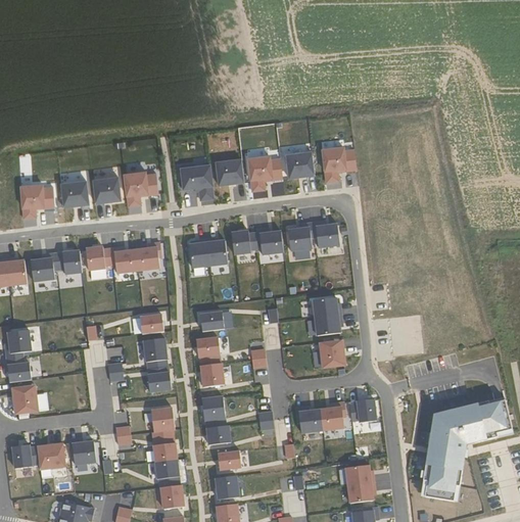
[(343,148),(322,150),(325,183),(338,181),(337,174),(357,172),(353,149),(343,150),(343,148)]
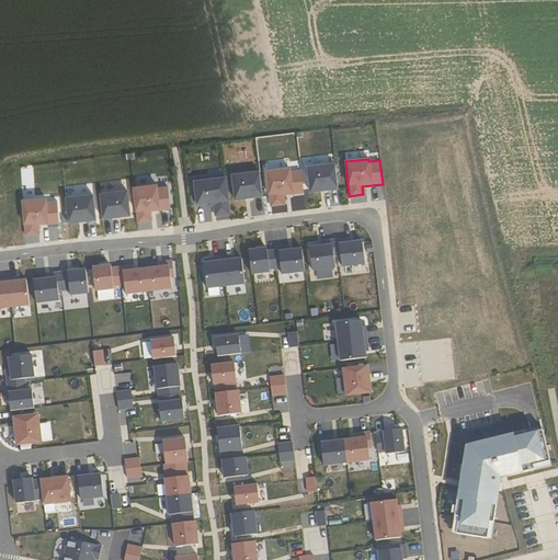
[(334,164),(307,167),(309,192),(337,189),(334,164)]
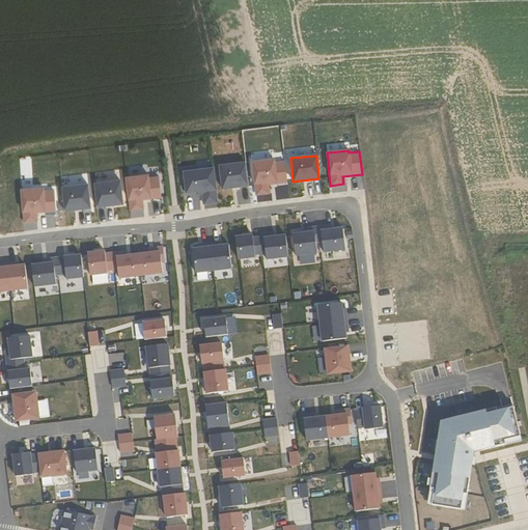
[(273,159),(251,162),(255,194),(268,193),(267,185),(286,183),(284,161),(274,162),(273,159)]
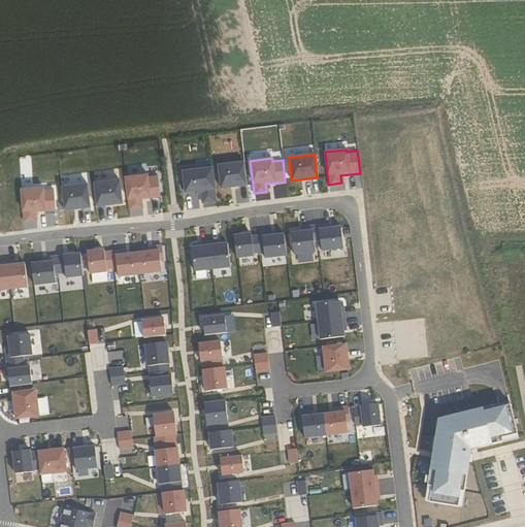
[(243,161),(218,164),(221,188),(247,185),(243,161)]
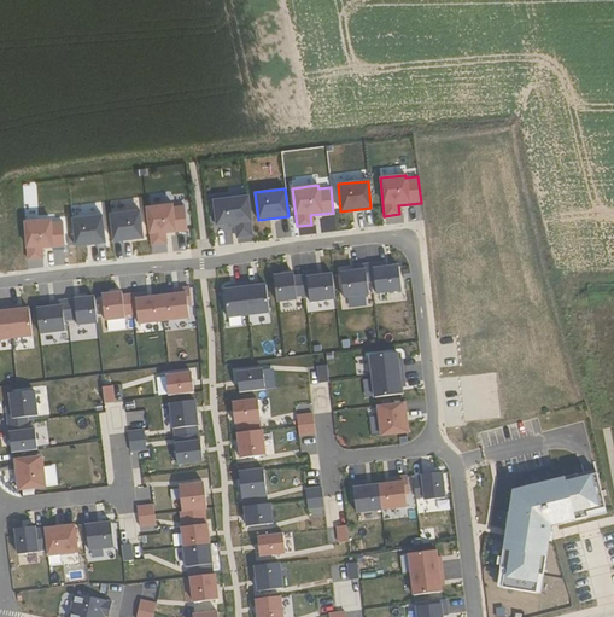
[(228,195),(212,197),(216,225),(228,223),(229,230),(234,228),(235,237),(252,234),(247,196),(228,198),(228,195)]
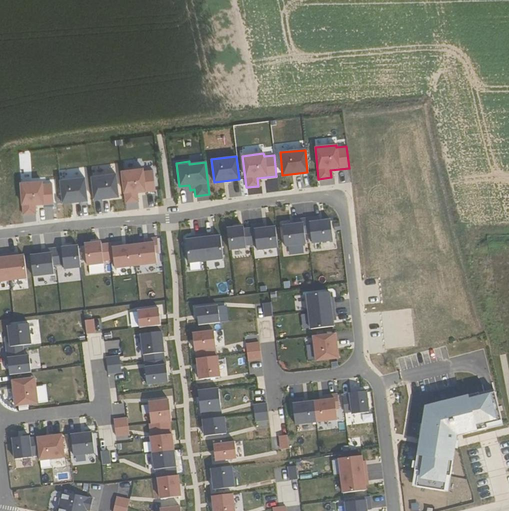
[(152,166),(121,170),(125,201),(137,199),(136,191),(155,189),(152,166)]
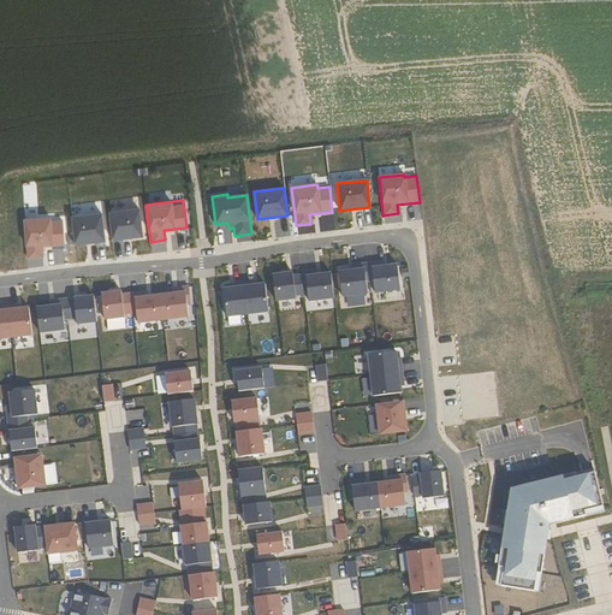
[(138,207),(108,211),(111,238),(142,235),(138,207)]
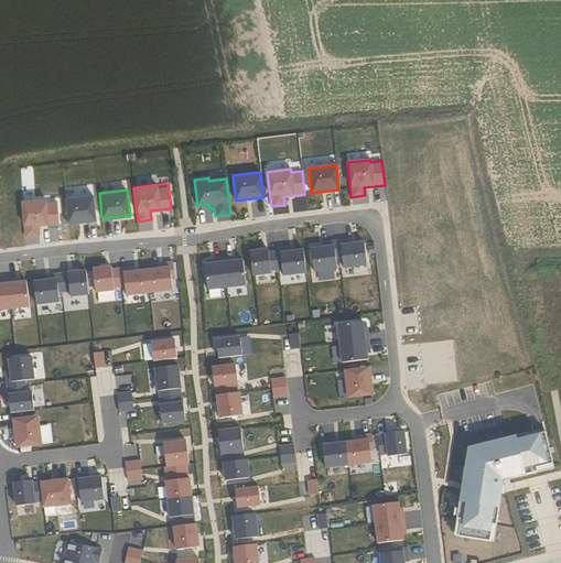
[(93,194),(65,197),(67,222),(95,218),(93,194)]
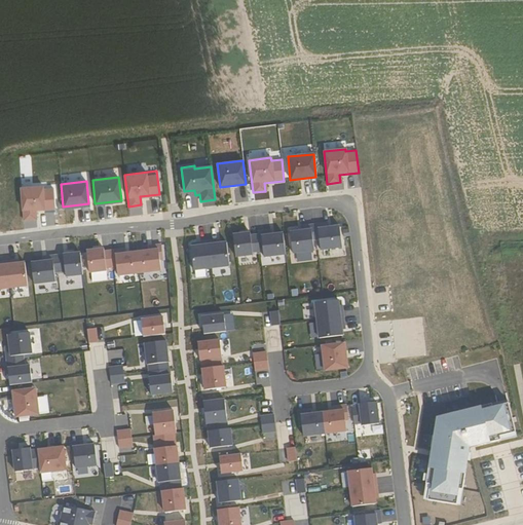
[(32,210),(49,210),(48,185),(13,186),(14,221),(33,220),(32,210)]
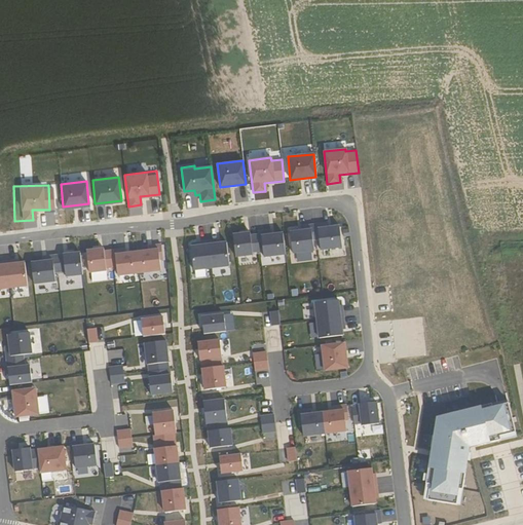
[(322,223),(313,224),(316,250),(341,247),(339,226),(323,228),(322,223)]
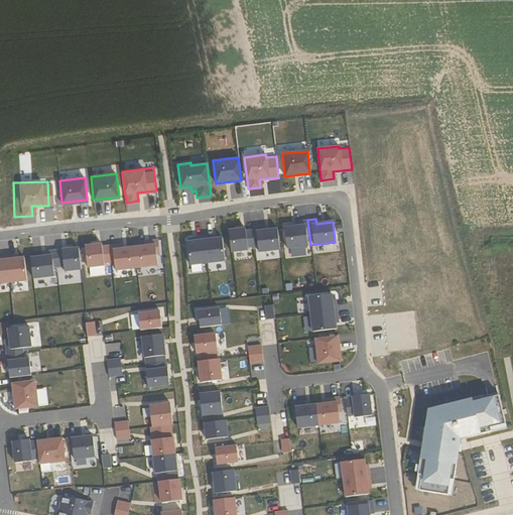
[(310,245),(307,220),(298,221),(299,226),(283,228),(286,248),(310,245)]
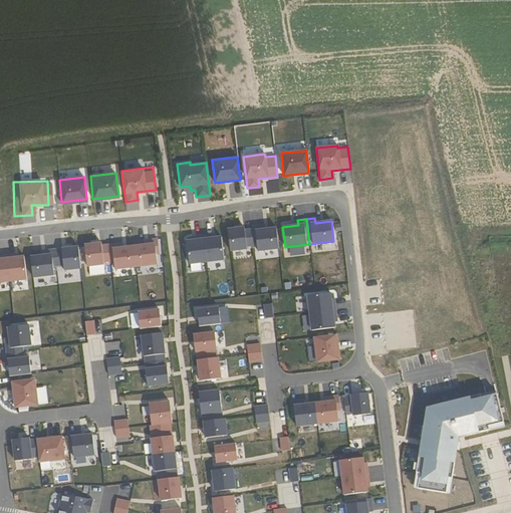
[(278,248),(275,227),(260,228),(259,225),(251,226),(253,247),(256,247),(256,250),(278,248)]
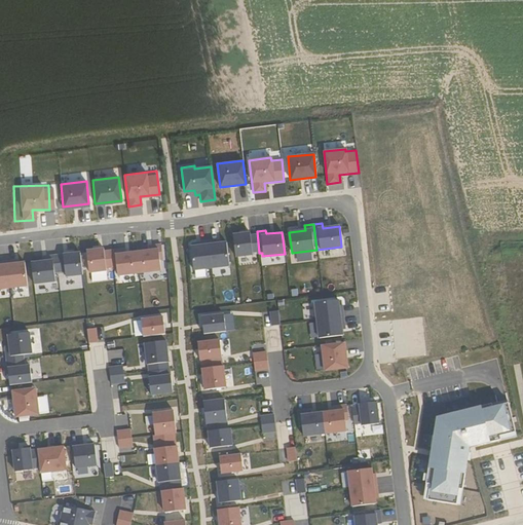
[(259,253),(257,231),(232,234),(234,256),(259,253)]
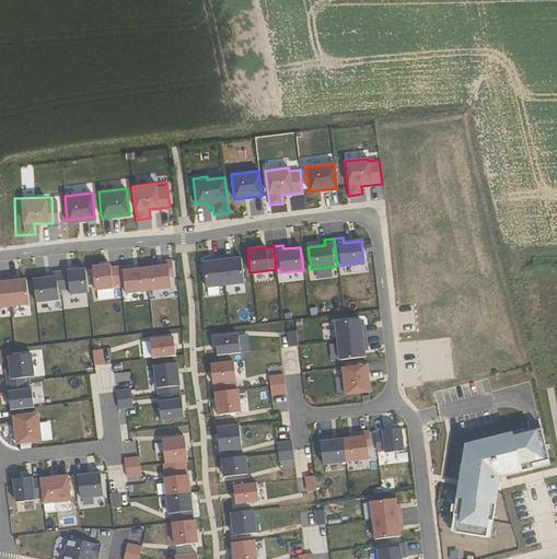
[(243,282),(240,257),(230,258),(229,255),(221,256),(224,284),(243,282)]
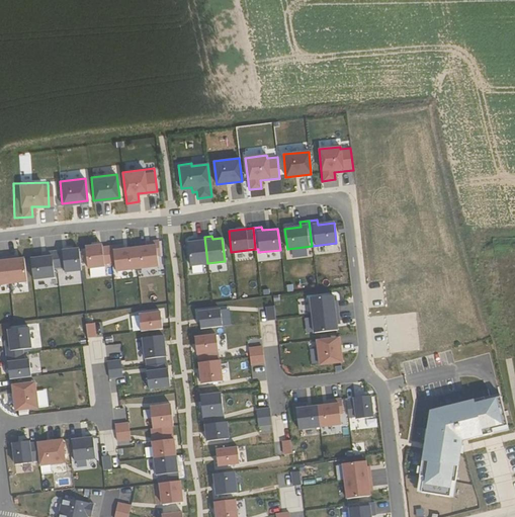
[(207,263),(204,237),(196,238),(197,241),(187,242),(190,265),(207,263)]
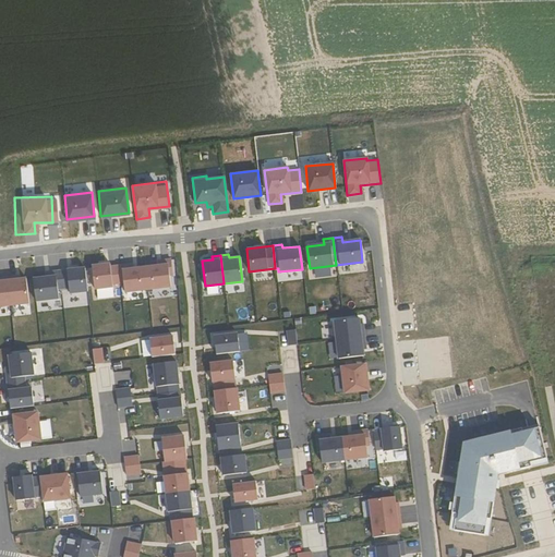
[(171,273),(169,257),(160,258),(160,264),(144,266),(147,288),(170,285),(168,273),(171,273)]
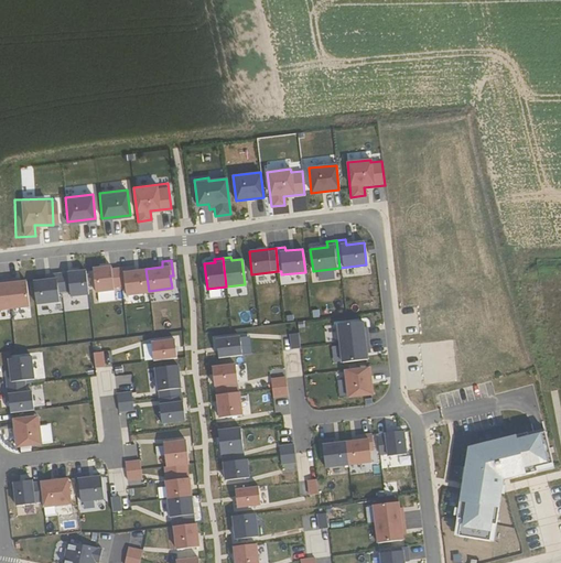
[(121,288),(119,267),(110,268),(110,264),(93,267),(95,290),(121,288)]
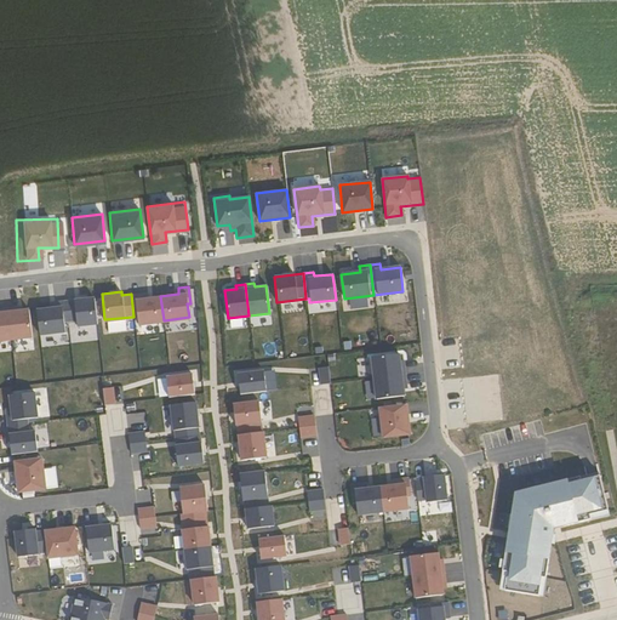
[(97,323),(93,297),(64,300),(68,326),(97,323)]
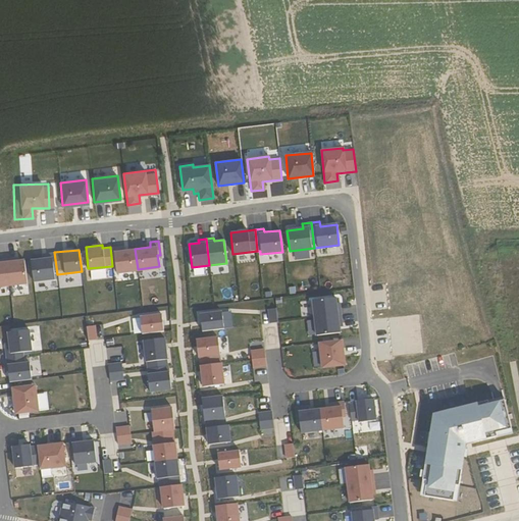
[(57,274),(54,252),(46,253),(46,257),(31,258),(33,280),(55,278),(54,274),(57,274)]
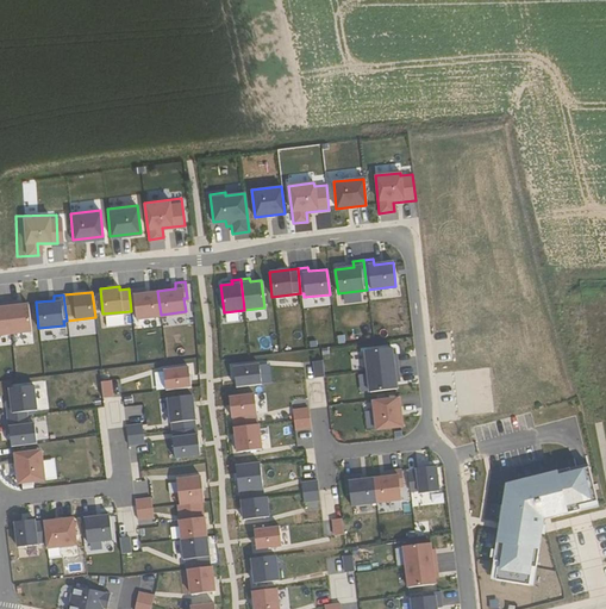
[(31,330),(27,302),(16,304),(16,300),(7,302),(11,333),(31,330)]
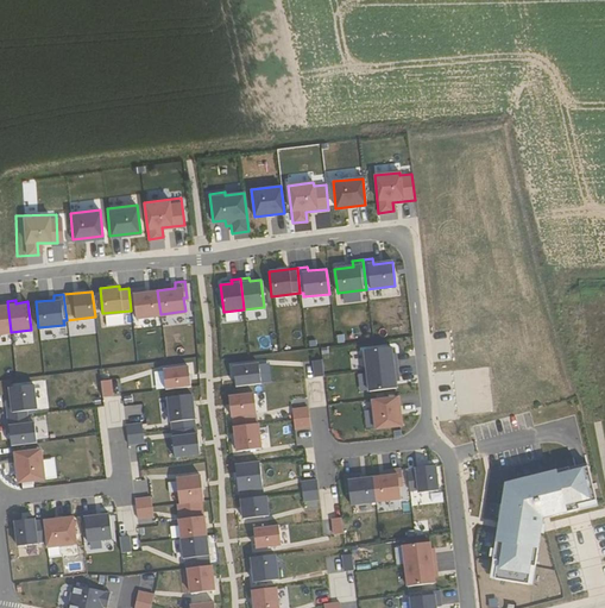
[(0,333),(11,332),(7,301),(0,302),(0,333)]
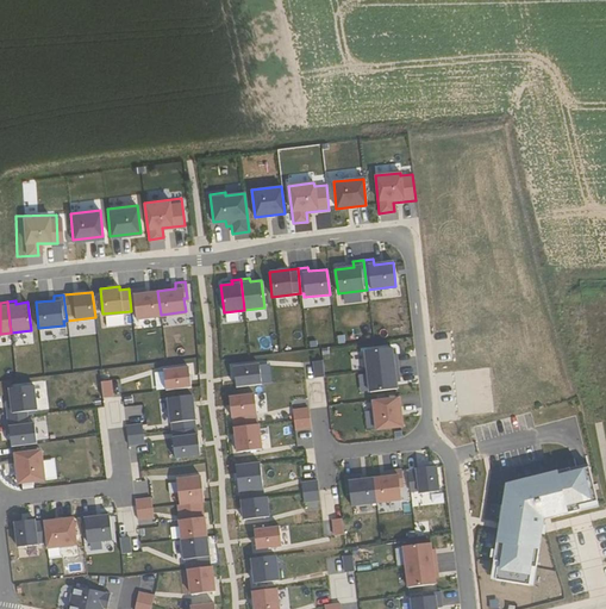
[(392,347),(363,350),(366,371),(397,367),(395,359),(393,359),(392,347)]
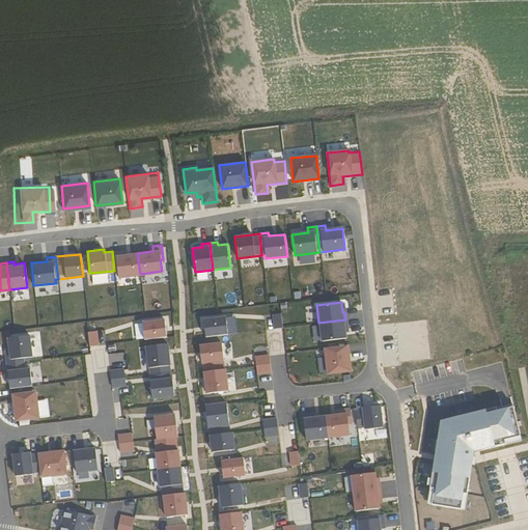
[(280,313),(272,314),(274,328),(282,327),(280,313)]
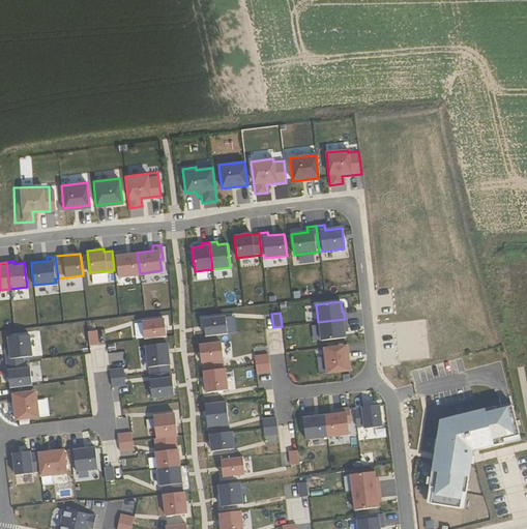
[(227,333),(225,316),(202,319),(204,335),(227,333)]
